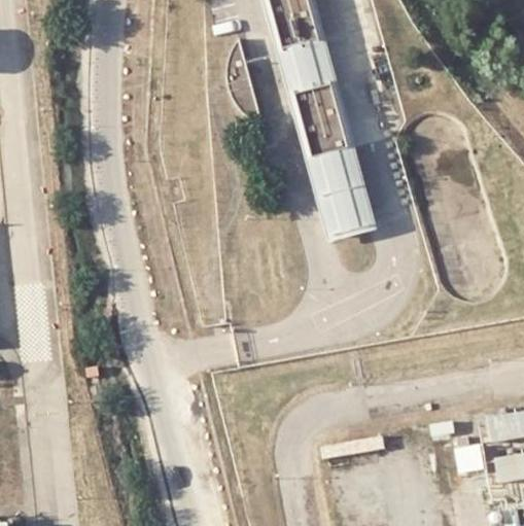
[(309,0),(270,0),(284,54),(321,44),(309,0)]
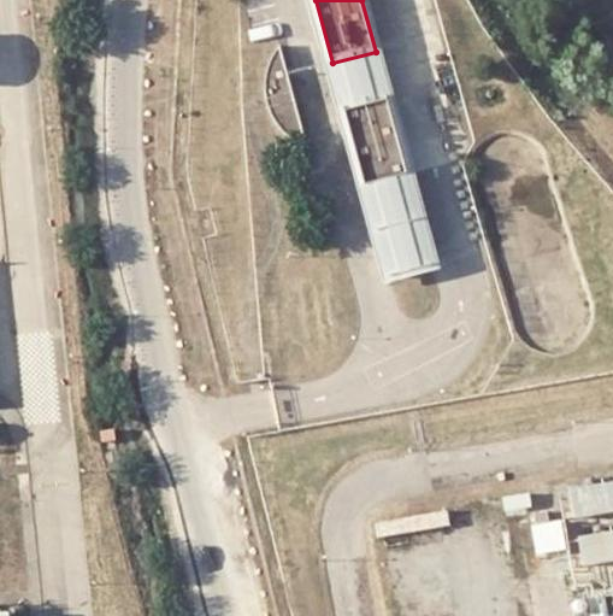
[(376,52),(332,63),(346,113),(389,101),(376,52)]
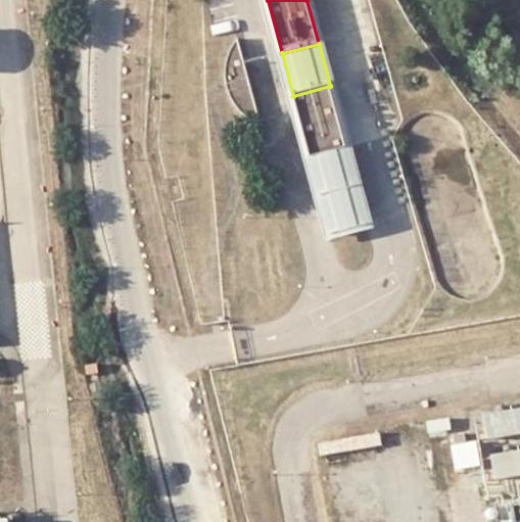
[(263,127),(240,45),(239,45),(234,50),(231,55),(228,60),(225,67),(224,73),(223,81),(223,87),(225,93),(227,100),(230,106),(234,111),(239,116),(244,120),(250,124),(257,126),(263,127)]
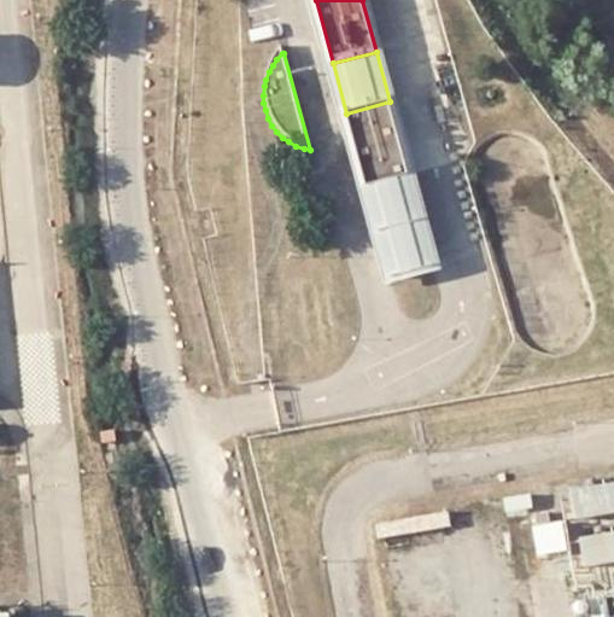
[(390,102),(346,114),(367,192),(410,180),(390,102)]
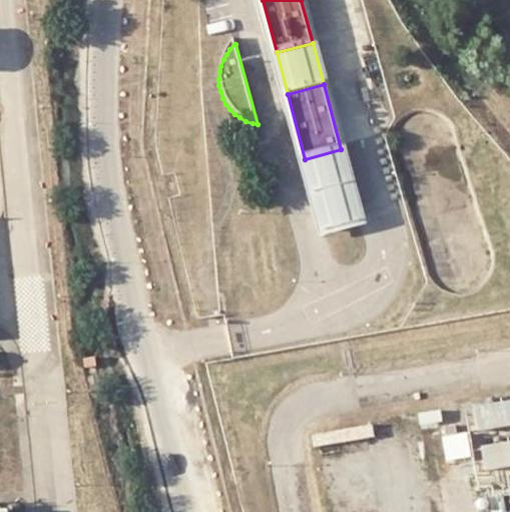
[(341,149),(305,159),(325,235),(361,225),(341,149)]
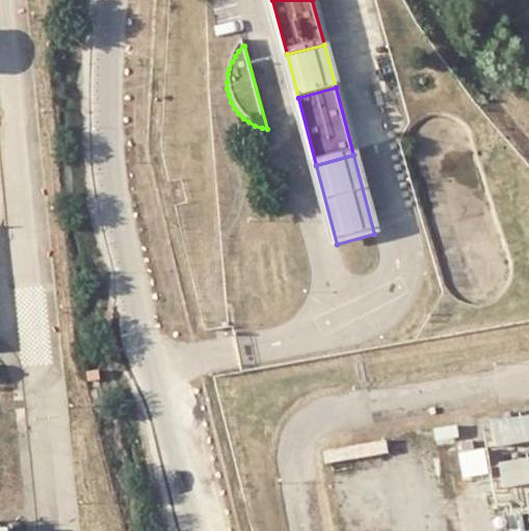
[(96,370),(83,372),(85,382),(98,380),(96,370)]
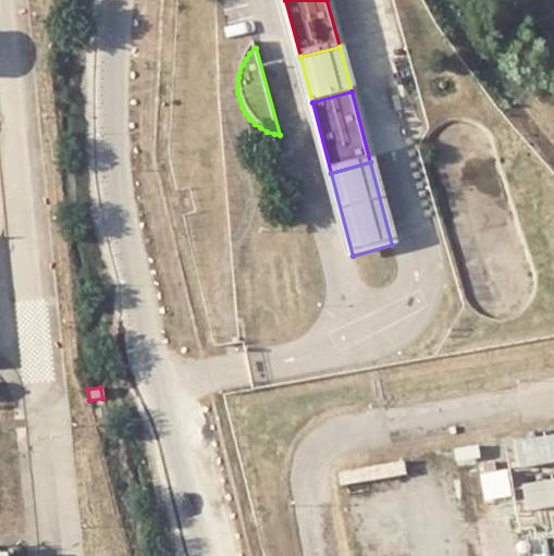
[(553,434),(512,441),(516,468),(553,461),(553,434)]
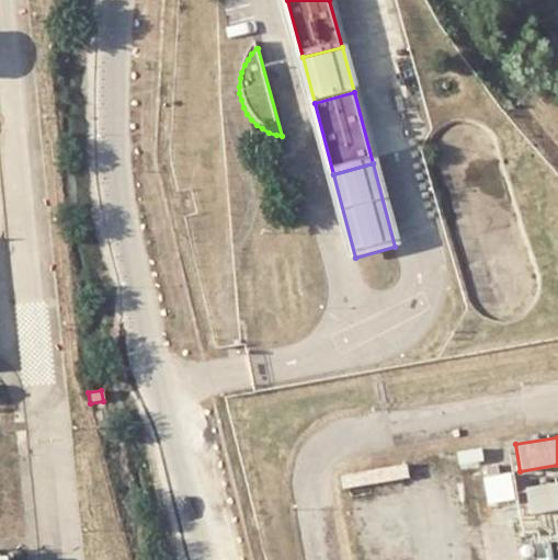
[(484,459),(481,446),(457,450),(459,464),(484,459)]
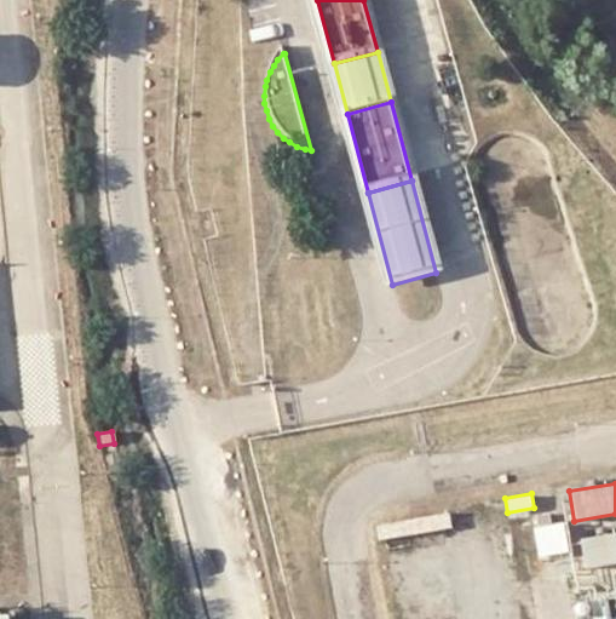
[(615,532),(580,539),(585,568),(615,562),(615,532)]
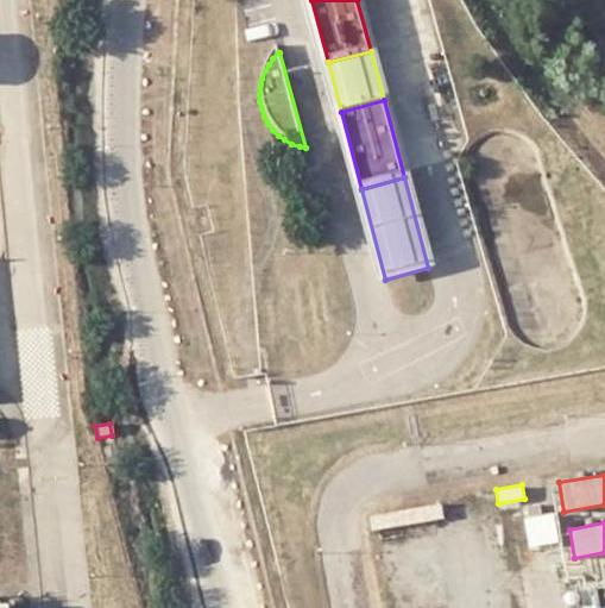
[(575,587),(579,607),(598,607),(594,583),(575,587)]
